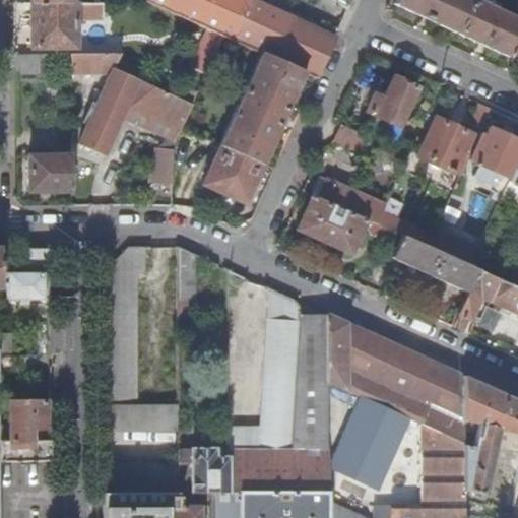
[(306,74),(318,79),(338,38),(255,0),(146,0),(146,2),(158,7),(183,18),(224,38),(244,46),(263,55),(306,74)]
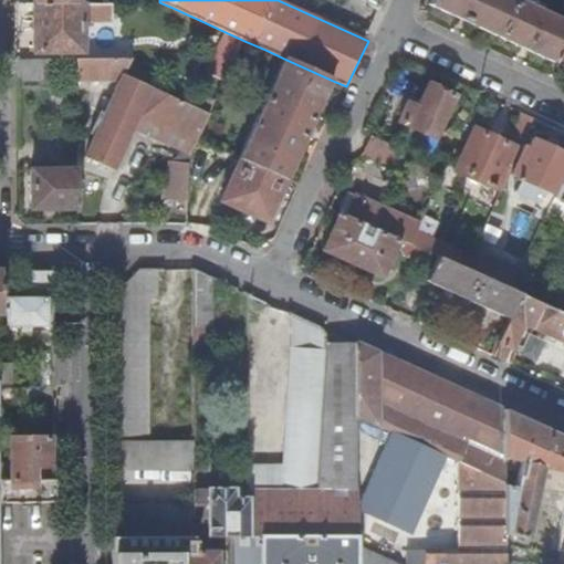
[(438,0),(435,9),(555,63),(563,43),(563,20),(541,11),(543,7),(533,2),(531,7),(515,0),(438,0)]
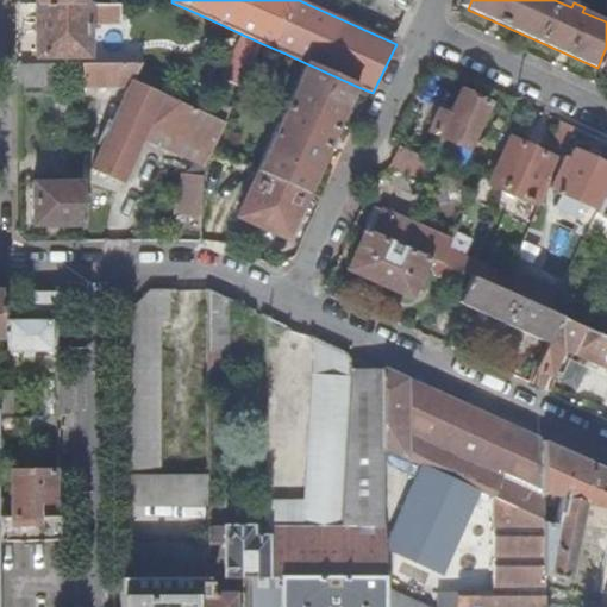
[(85,2),(37,2),(37,55),(92,55),(92,14),(113,14),(113,2),(85,2)]
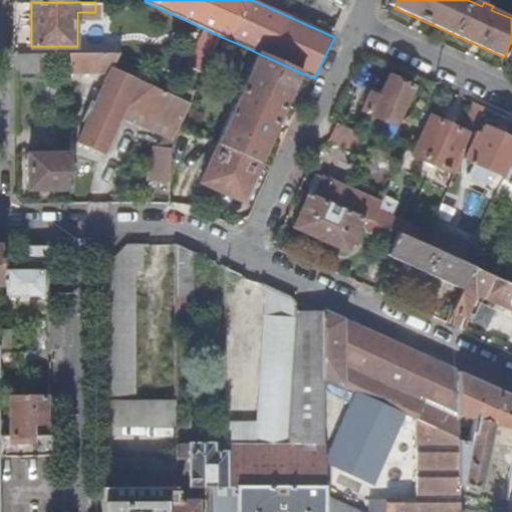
[(180,26),(219,44),(222,37),(181,18),(180,26)]
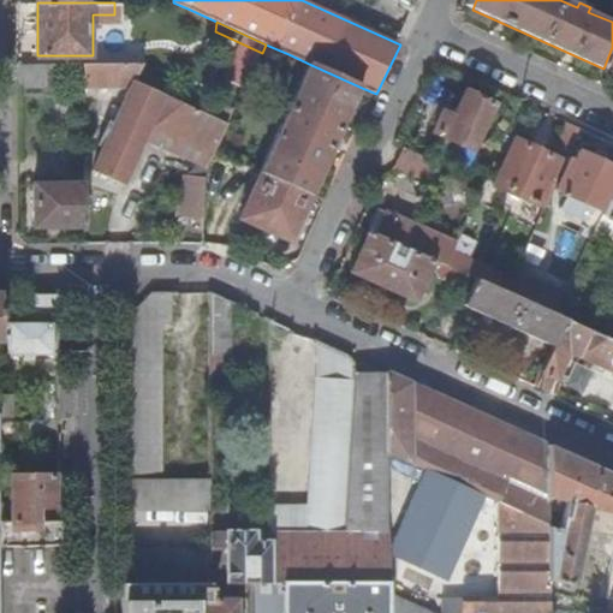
[(284,63),(289,54),(266,45),(262,53),(284,63)]
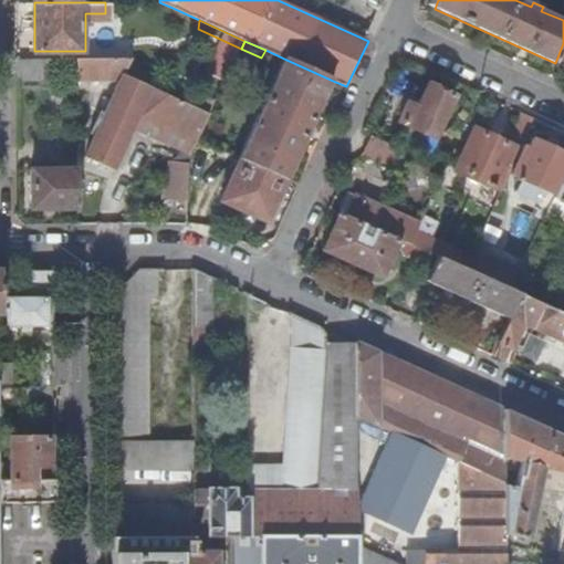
[(79,58),(80,79),(124,79),(128,71),(134,56),(79,58)]
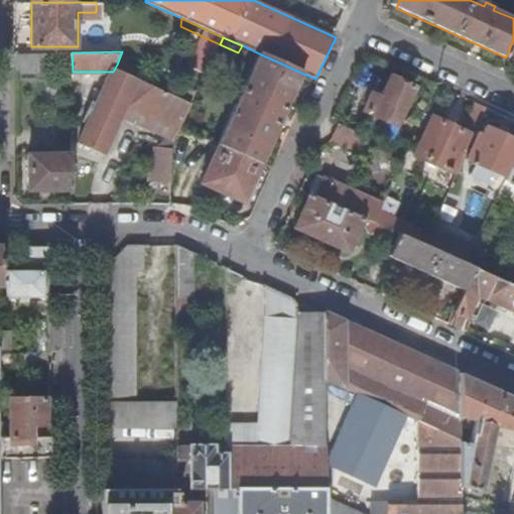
[(16,52),(17,72),(49,72),(48,52),(16,52)]
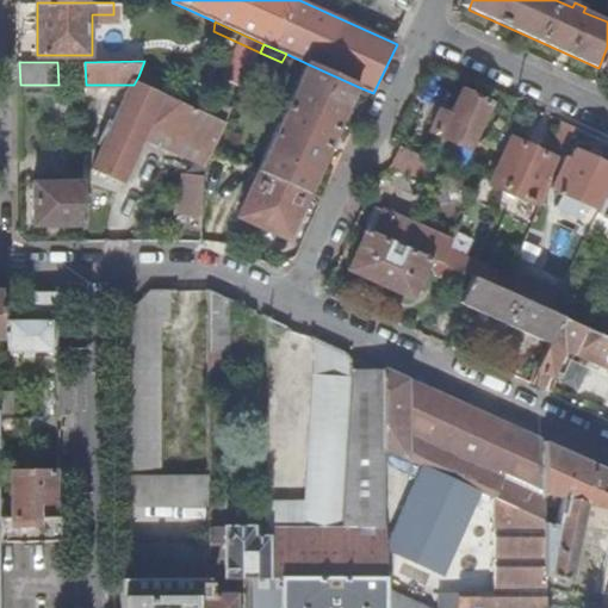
[(260,171),(309,192),(359,87),(309,64),(260,171)]
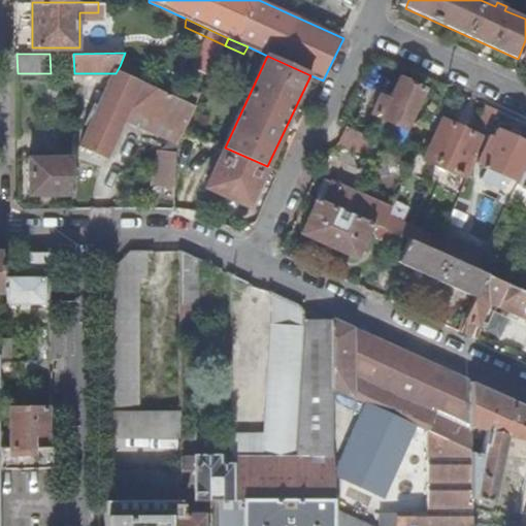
[(144,110),(139,122),(177,139),(174,142),(166,150),(157,185),(179,188),(183,162),(184,141),(187,130),(199,102),(129,70),(120,66),(116,73),(99,108),(92,126),(83,144),(112,159),(132,119),(137,106),(144,110)]
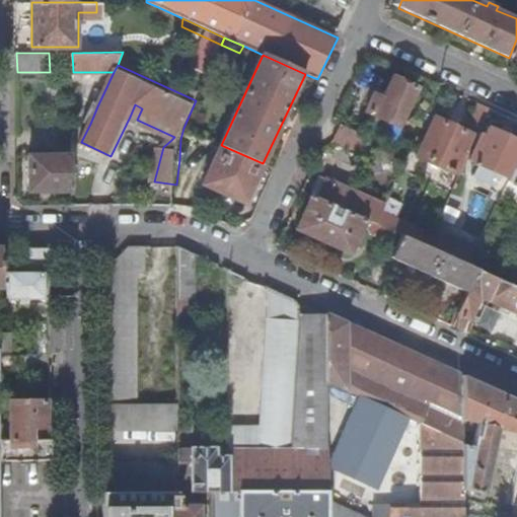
[(392,86),(386,100),(376,95),(369,113),(402,128),(416,96),(392,86)]
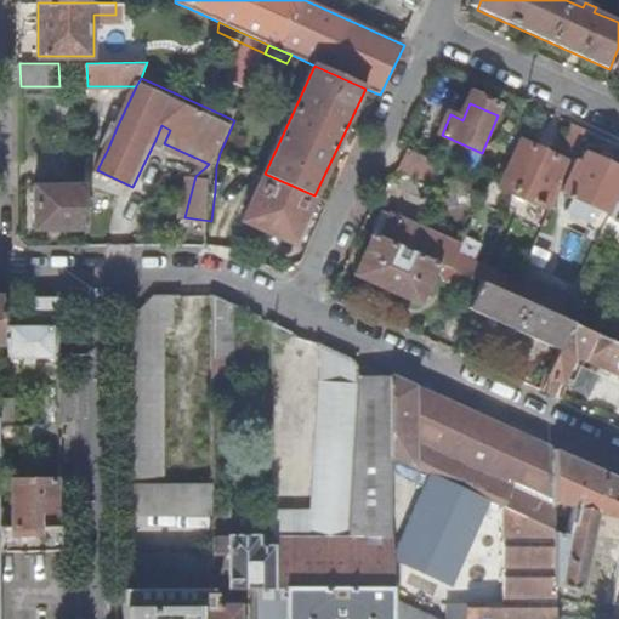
[(575,160),(588,129),(573,121),(557,155),(527,141),(505,188),(552,210),(560,192),(575,160)]
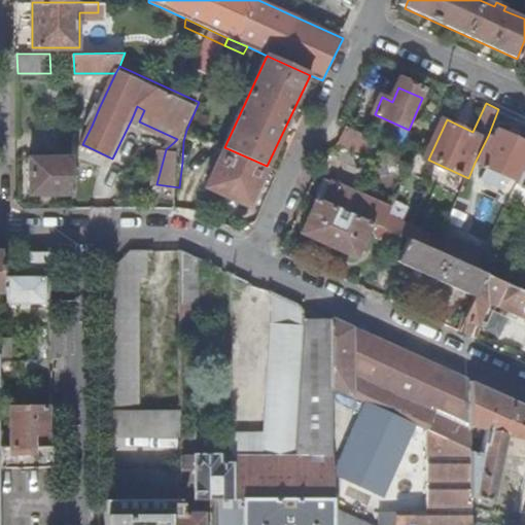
[(92,126),(99,108),(94,105),(86,121),(92,126)]
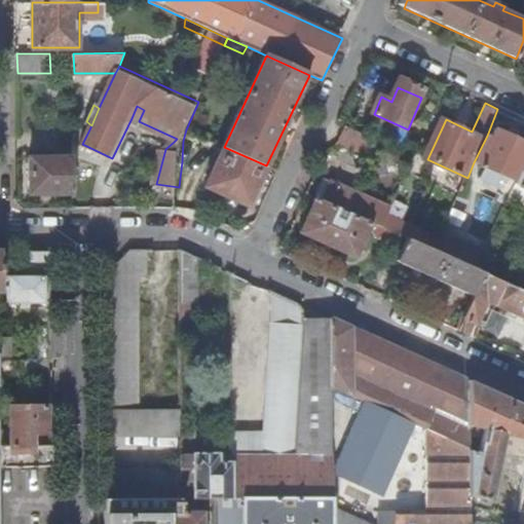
[(132,118),(139,121),(144,110),(137,106),(132,118)]
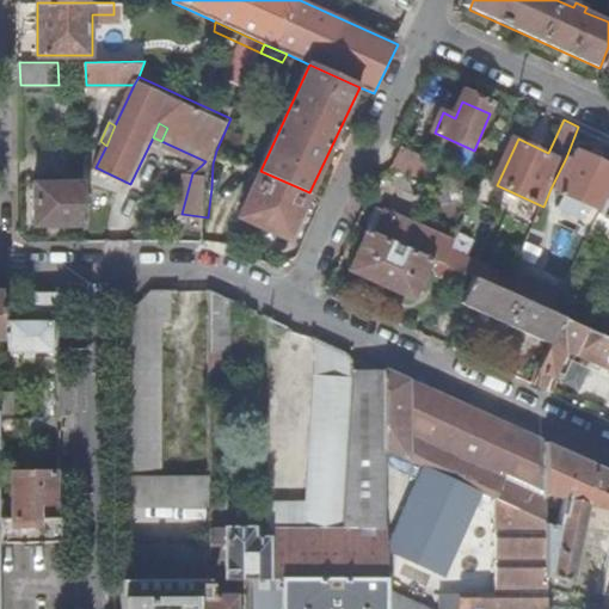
[(444,161),(398,140),(388,161),(436,180),(444,161)]
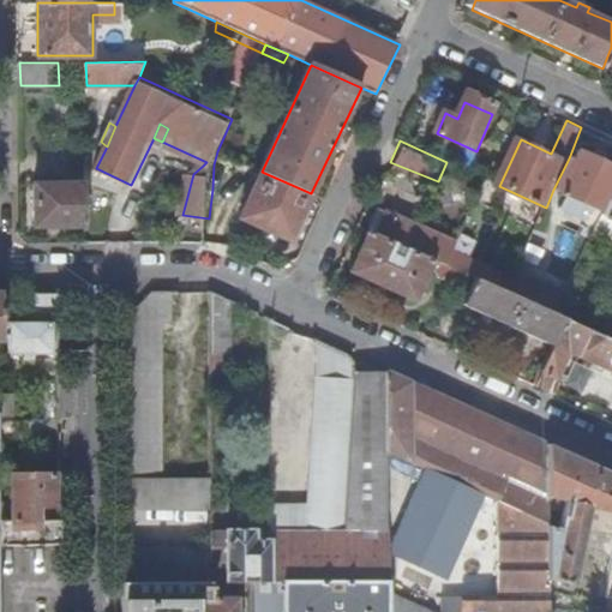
[(603,211),(610,199),(611,196),(611,166),(579,151),(575,161),(569,159),(553,190),(569,196),(598,209),(603,211)]
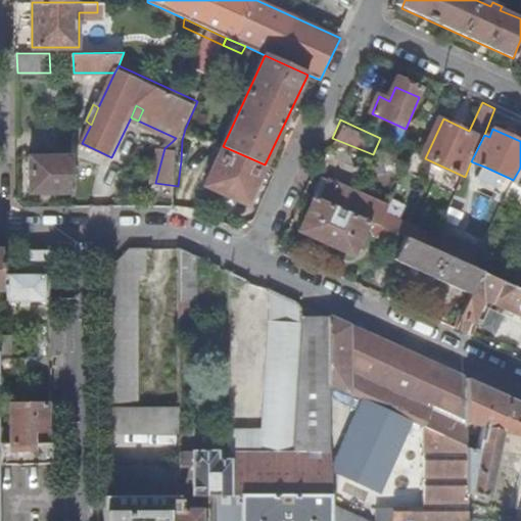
[(246,203),(265,164),(223,146),(205,184),(246,203)]
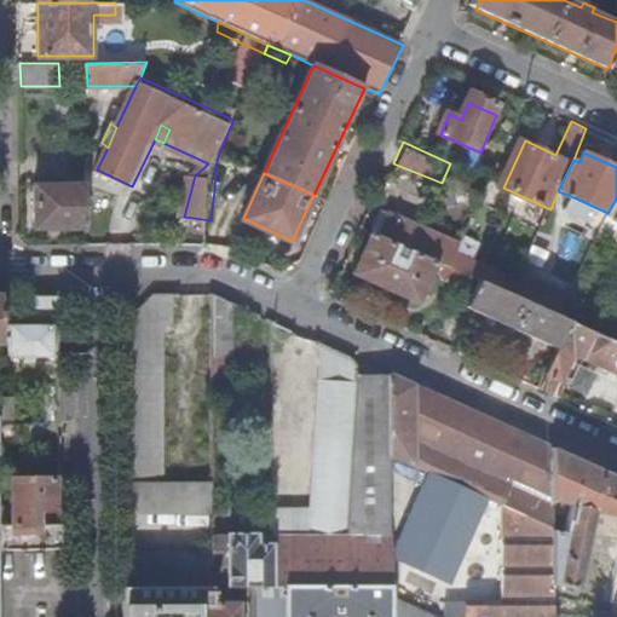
[(45,226),(88,226),(87,183),(44,183),(45,226)]
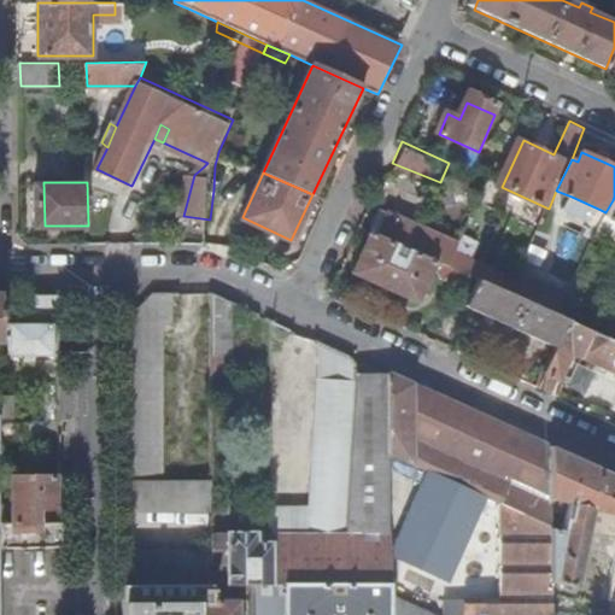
[(595,223),(601,210),(572,197),(564,210),(595,223)]
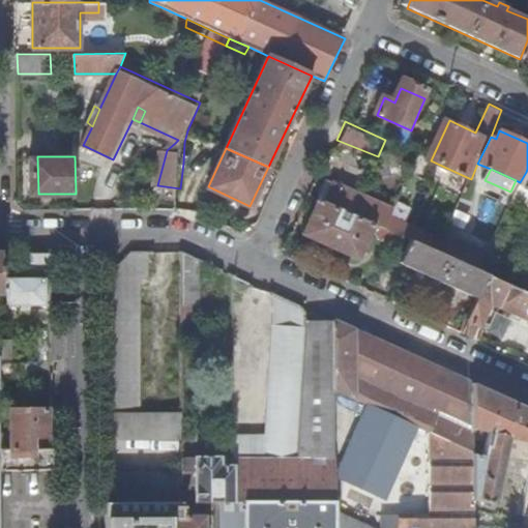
[(527,172),(526,172),(520,182),(508,209),(527,217),(527,172)]
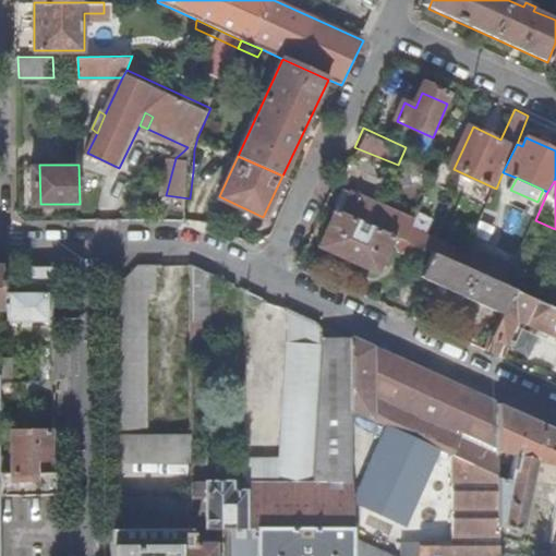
[(334,209),(343,213),(353,192),(343,189),(334,209)]
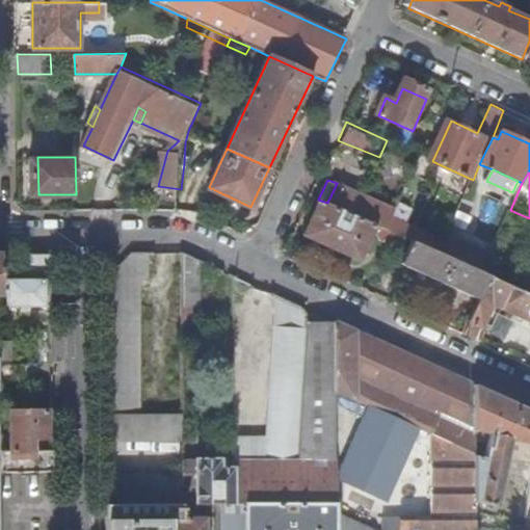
[(388,230),(394,217),(397,211),(337,183),(327,203),(388,230)]
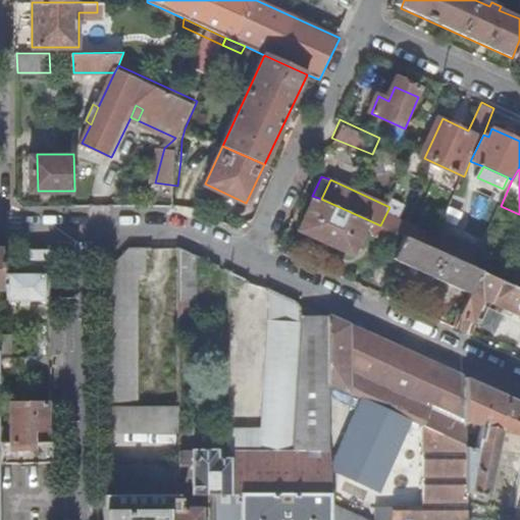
[(380,225),(321,199),(312,196),(297,229),(355,256),(369,226),(375,231),(396,241),(399,235),(380,225)]
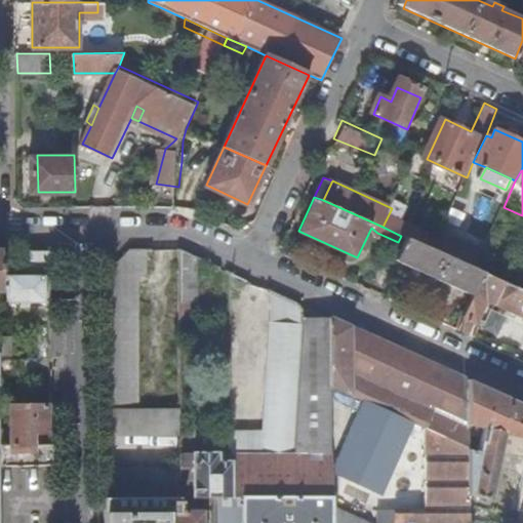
[(437,239),(438,237),(389,214),(383,227),(401,236),(432,249),(437,239)]
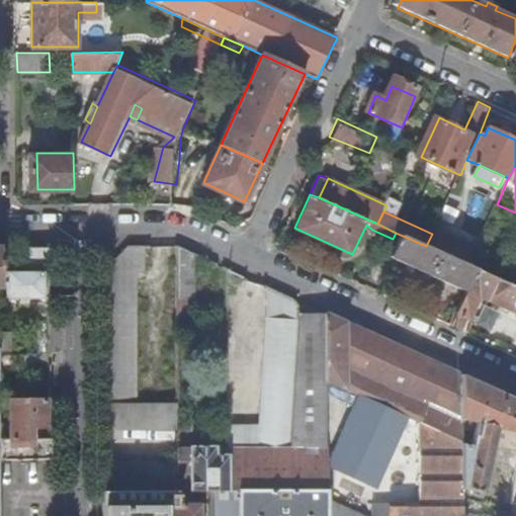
[(469,289),(478,269),(468,264),(426,246),(396,233),(393,239),(397,241),(391,255),(469,289)]
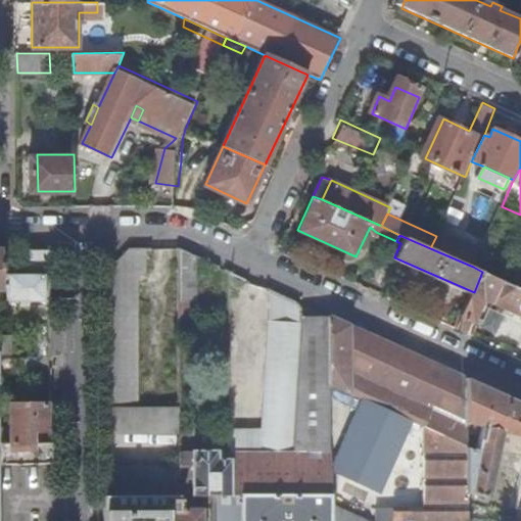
[(430,248),(473,267),(477,256),(435,238),(430,248)]
